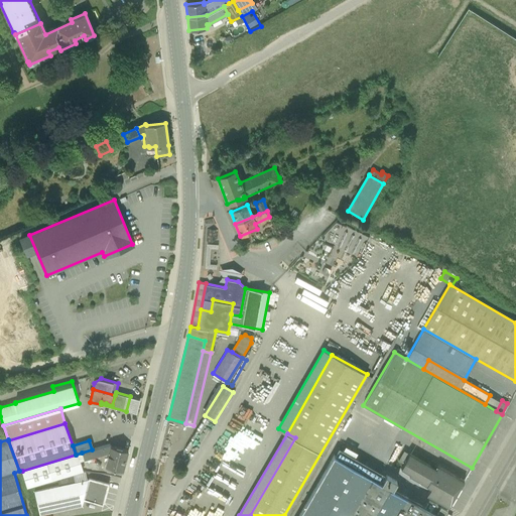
[(92,449),(82,453),(84,459),(109,452),(105,466),(122,471),(128,450),(111,445),(110,444),(92,449)]
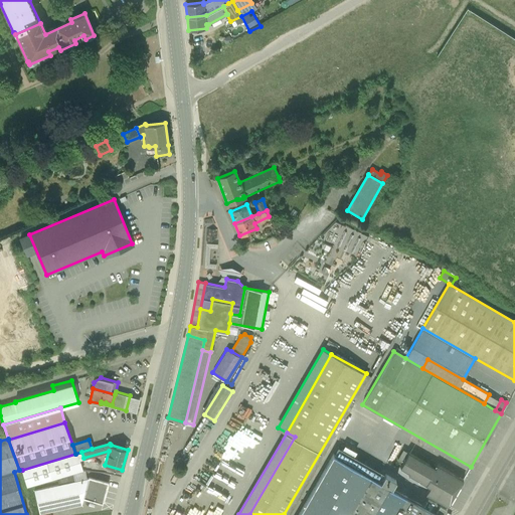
[(75,454),(22,470),(27,487),(57,478),(72,473),(82,470),(78,460),(83,458),(81,452),(75,454)]
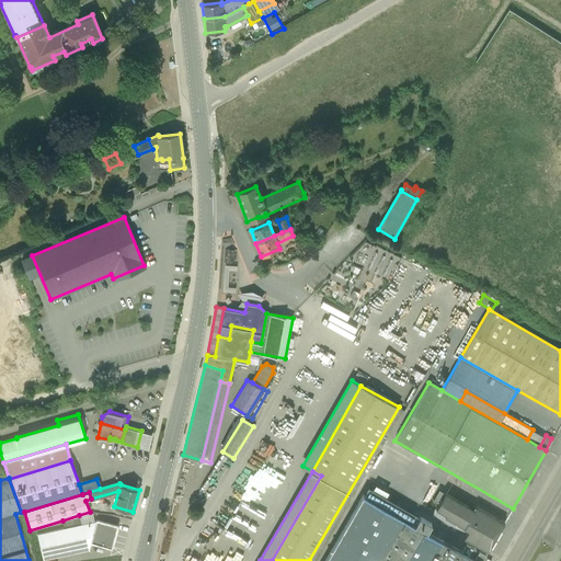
[(504,523),(476,506),(473,510),(445,493),(436,508),(446,514),(445,516),(469,530),(464,538),(488,551),(504,523)]
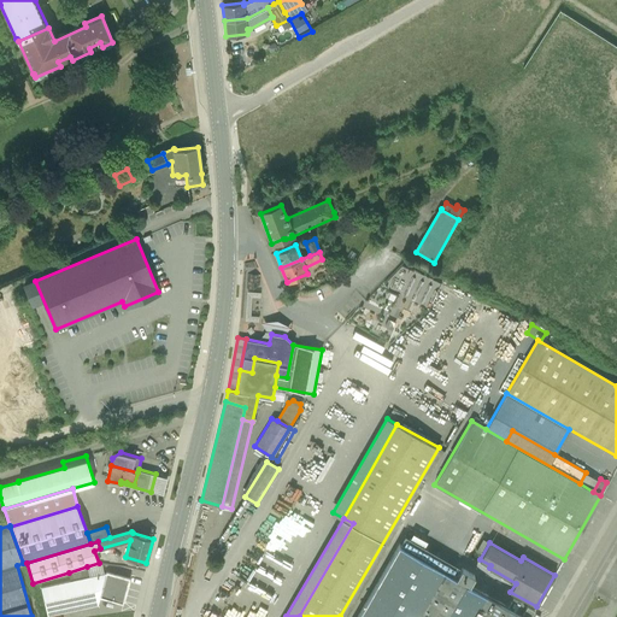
[(457,577),(399,545),(357,616),(526,616),(469,585),(475,575),(462,568),(457,577)]
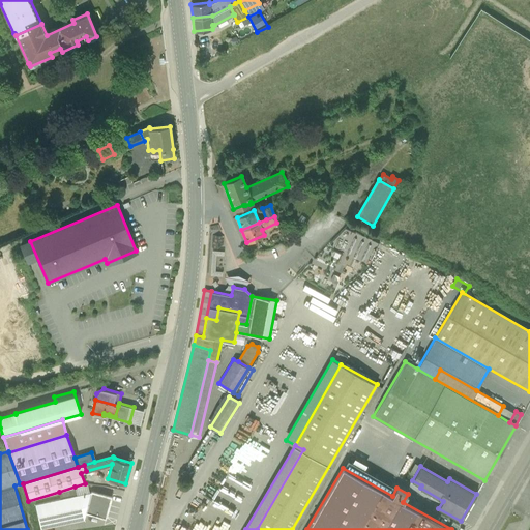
[(75,487),(59,492),(60,499),(77,496),(75,487)]
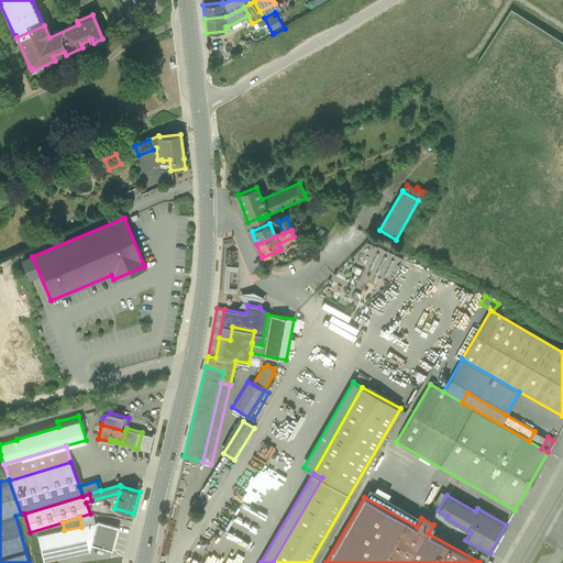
[(119,528),(97,522),(97,523),(91,544),(91,545),(107,549),(107,548),(112,544),(113,544),(119,528)]
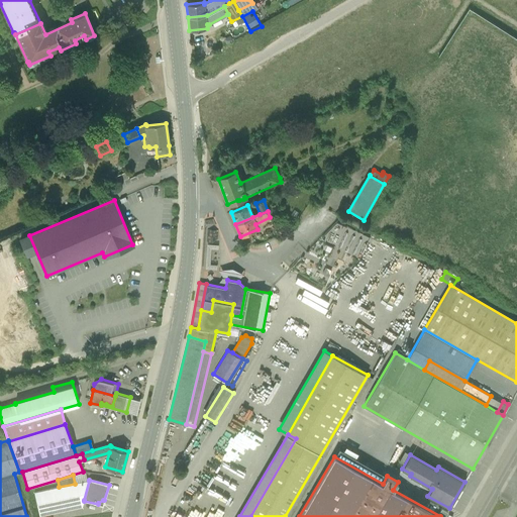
[(59,487),(34,493),(39,516),(82,507),(84,501),(84,500),(89,481),(75,484),(59,487)]
